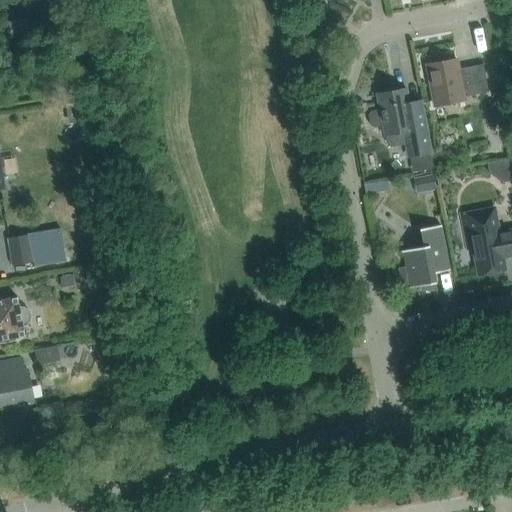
[(456,59),(427,65),(435,107),(464,101),(463,97),(488,92),(483,65),(466,68),(466,70),(459,72),(456,59)]
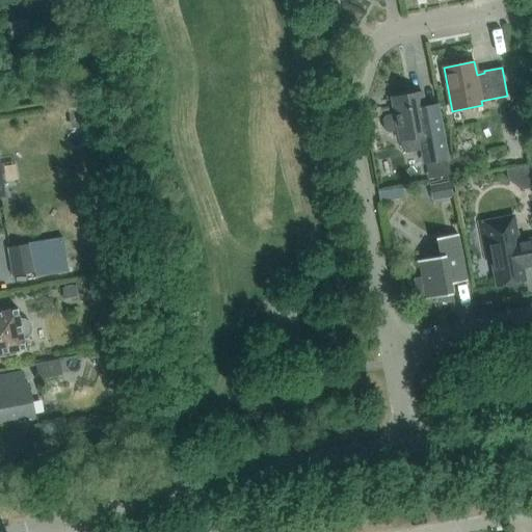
[(386,115),(382,120),(384,131),(389,133),(398,132),(399,140),(400,140),(402,150),(405,154),(424,150),(426,163),(448,159),(445,141),(440,114),(437,105),(425,108),(422,92),(389,100),(390,101),(392,100),(394,114),(386,115)]
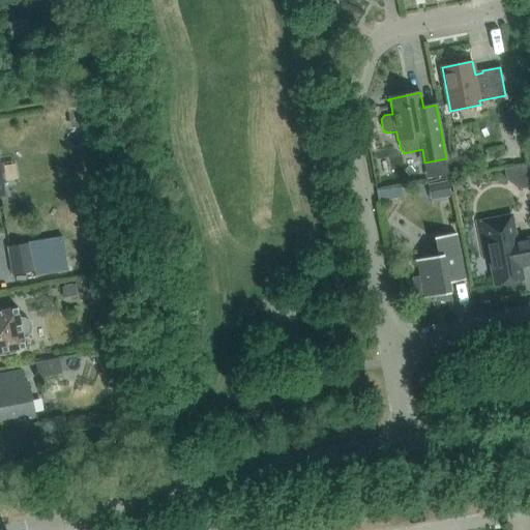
[(463,189),(461,177),(452,178),(454,192),(463,189)]
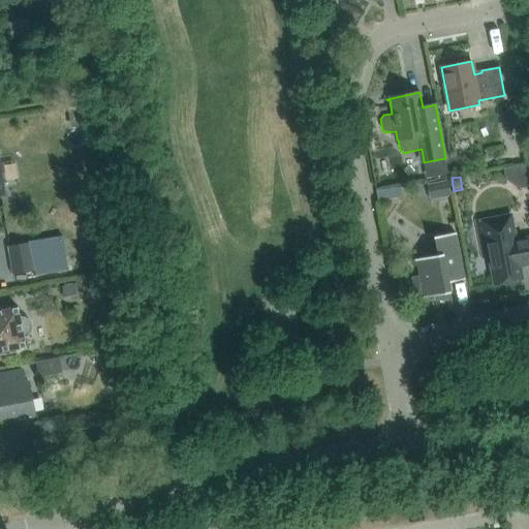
[(439,194),(450,192),(448,181),(437,183),(439,194)]
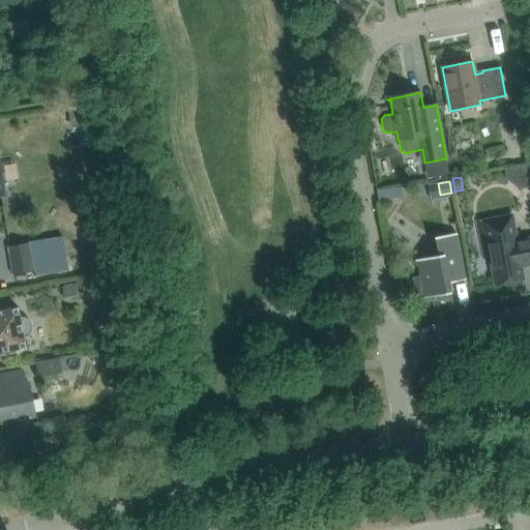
[(403,198),(401,188),(377,192),(378,201),(403,198)]
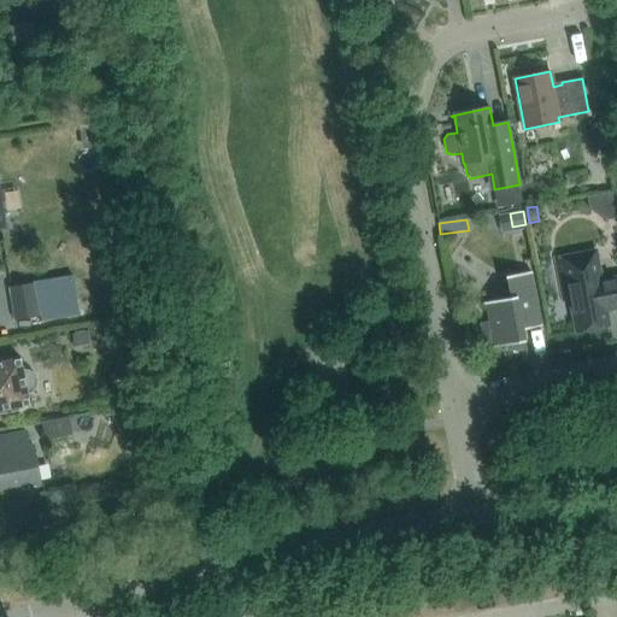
[(575,331),(610,325),(606,309),(615,307),(615,310),(616,309),(616,276),(600,280),(595,251),(554,259),(563,300),(569,299),(575,331)]
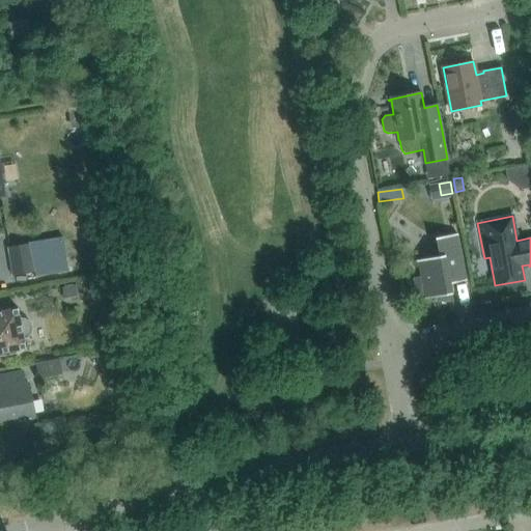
[(436,297),(436,302),(451,301),(452,302),(453,302),(447,269),(451,268),(450,261),(462,259),(457,233),(435,238),(439,256),(414,261),(414,262),(418,261),(421,277),(413,279),(417,299),(412,300),(412,302),(436,297)]
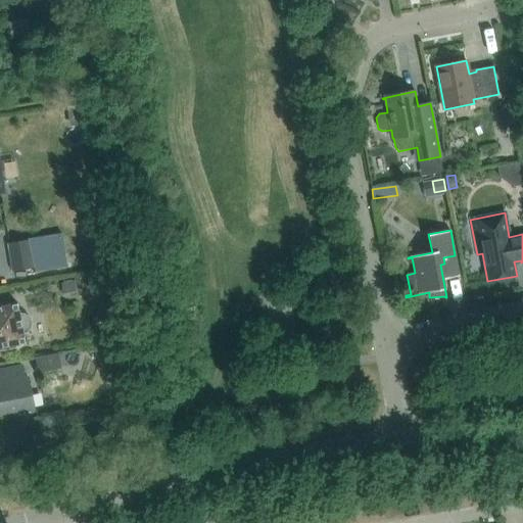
[(30,239),(8,243),(12,272),(35,269),(34,268),(44,267),(42,254),(32,256),(30,239)]
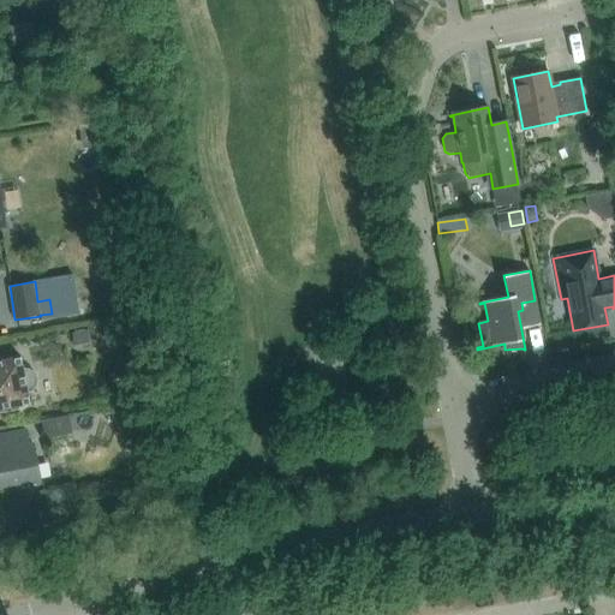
[(90,344),(88,328),(71,332),(75,347),(90,344)]
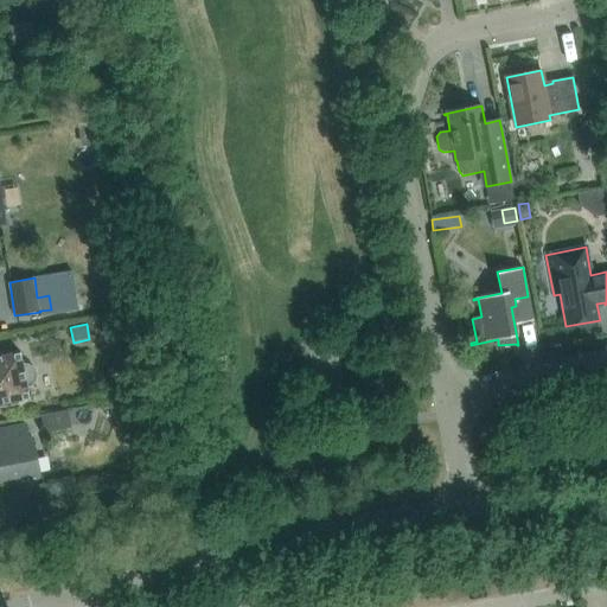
[(11,355),(10,351),(0,352),(0,407),(20,404),(19,401),(29,398),(27,388),(32,385),(36,382),(37,376),(36,371),(32,366),(27,364),(23,364),(20,353),(11,355)]
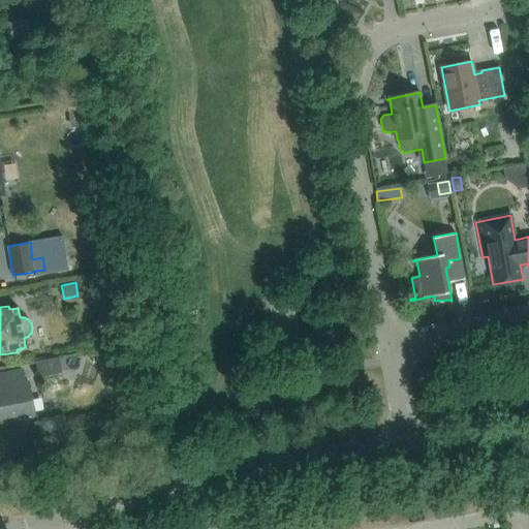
[(37,363),(39,375),(60,372),(58,360),(37,363)]
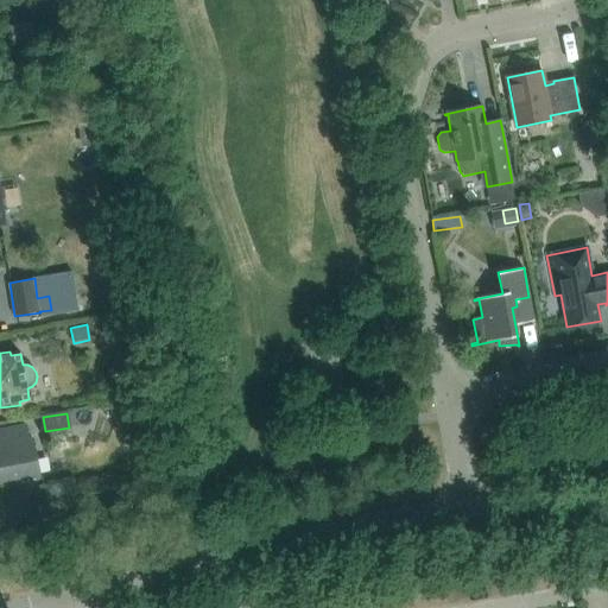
[(27,439),(25,425),(0,430),(0,481),(16,479),(17,486),(40,481),(32,438),(27,439)]
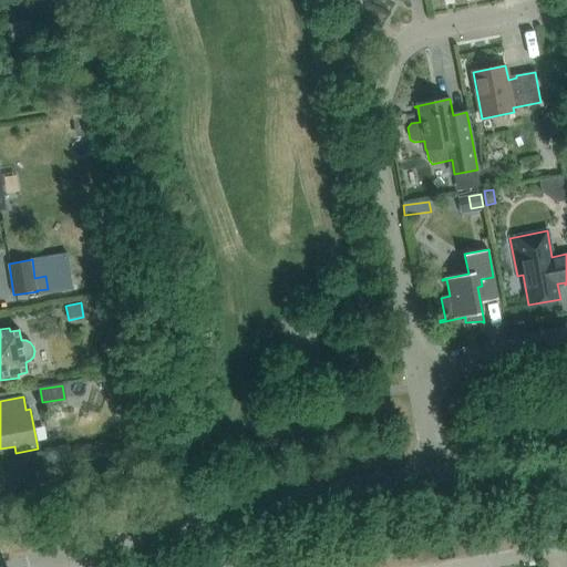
[(69,461),(66,447),(40,453),(43,466),(69,461)]
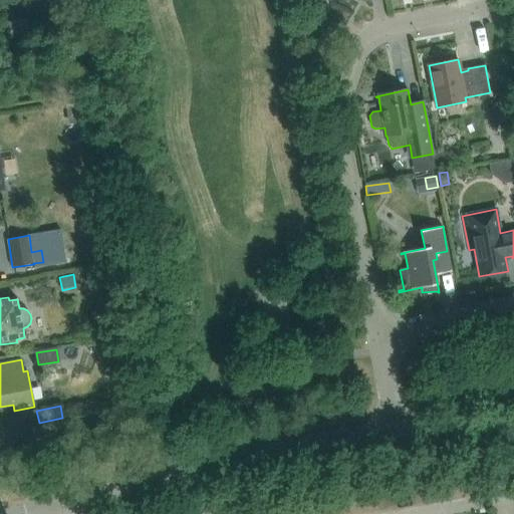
[(156,447),(144,450),(146,461),(158,459),(156,447)]
